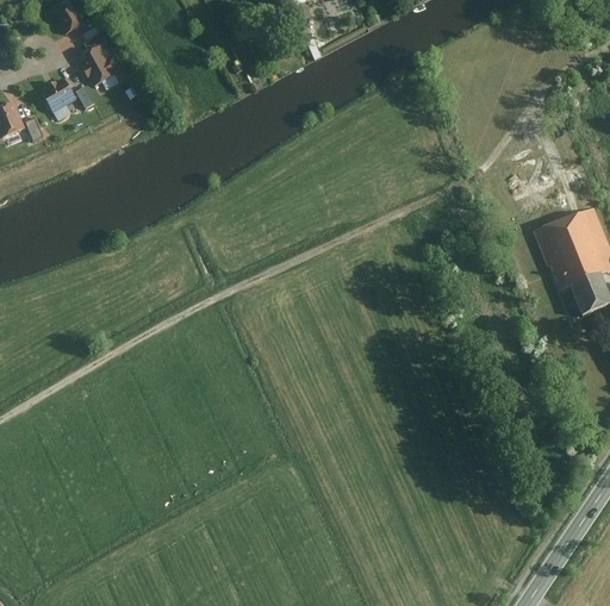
[(64,0),(54,10),(69,27),(82,16),(69,0),(64,0)]
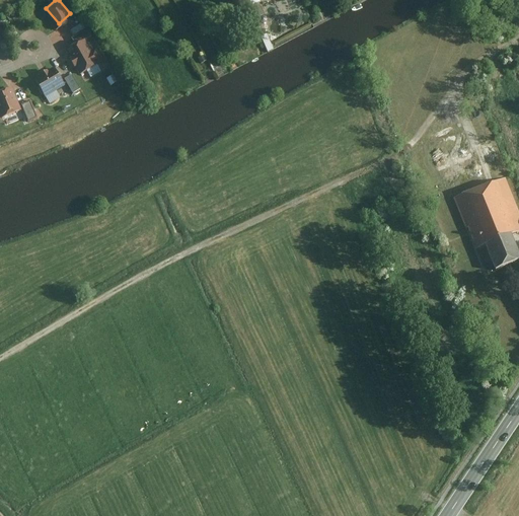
[(79,23),(71,27),(73,31),(81,27),(79,23)]
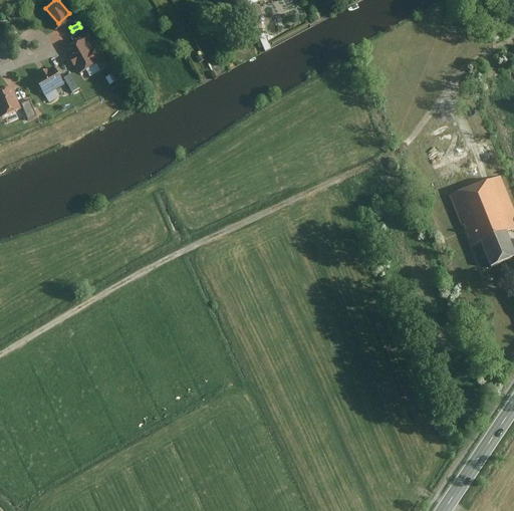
[(81,38),(66,49),(79,68),(95,58),(81,38)]
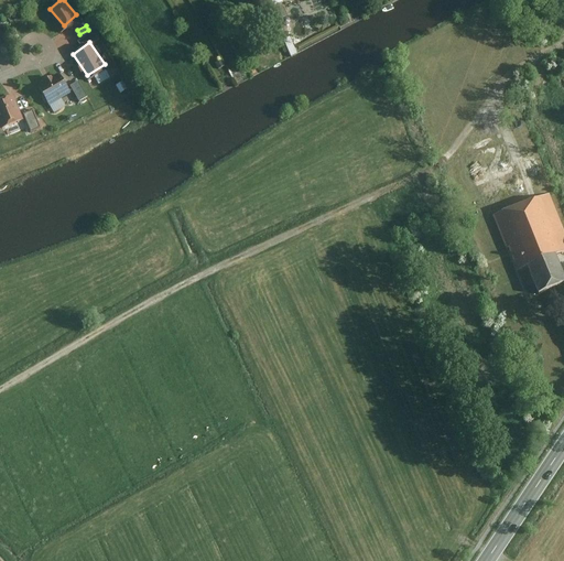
[(58,72),(38,84),(50,103),(69,90),(58,72)]
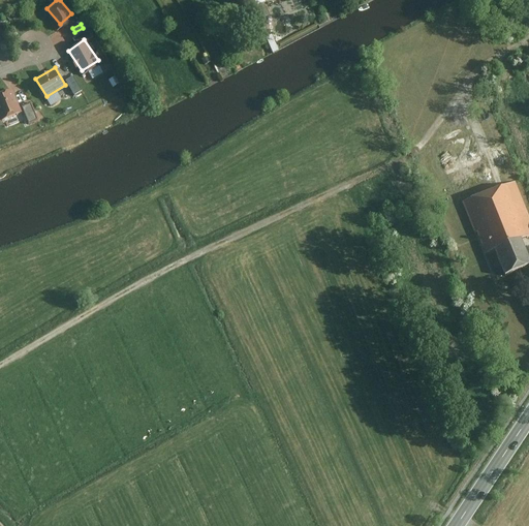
[(73,92),(82,88),(73,73),(65,78),(73,92)]
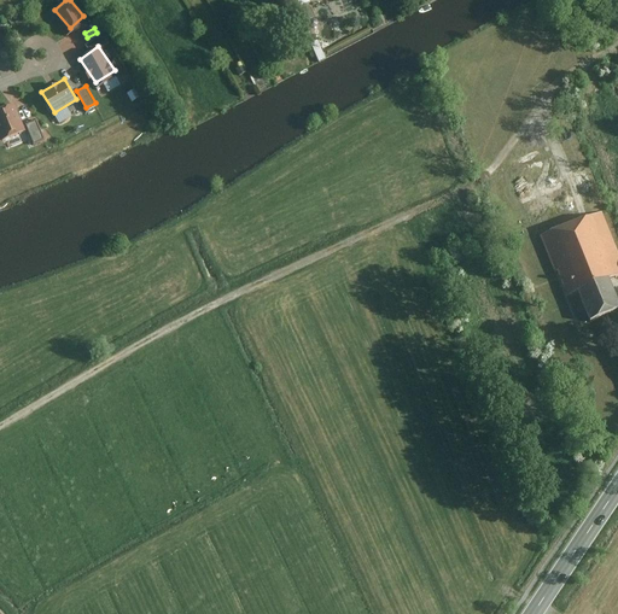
[(15,99),(0,105),(0,122),(5,132),(25,122),(15,99)]
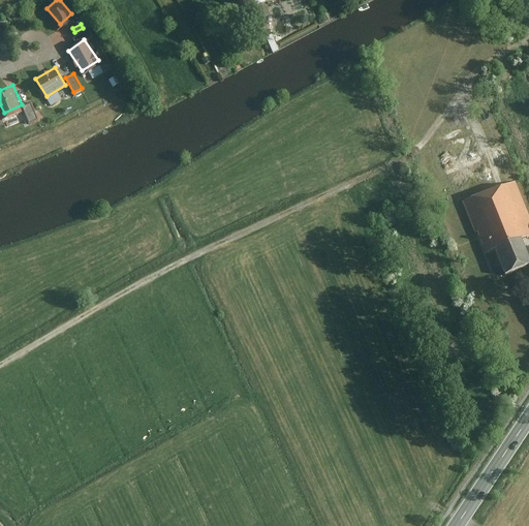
[(463,127),(465,123),(465,119),(463,116),(459,114),(455,114),(452,116),(449,120),(449,124),(452,127),(456,129),(460,129),(463,127)]
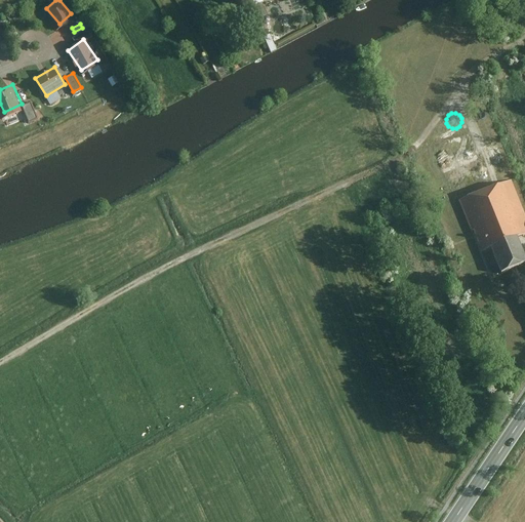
[(489,245),(500,272),(524,262),(524,252),(517,233),(524,230),(524,229),(524,209),(512,177),(459,199),(480,248),(489,245)]
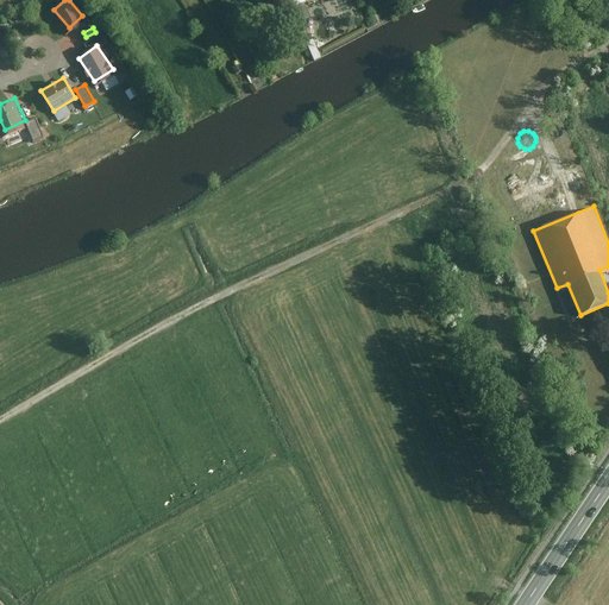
All buildings are outlined.
